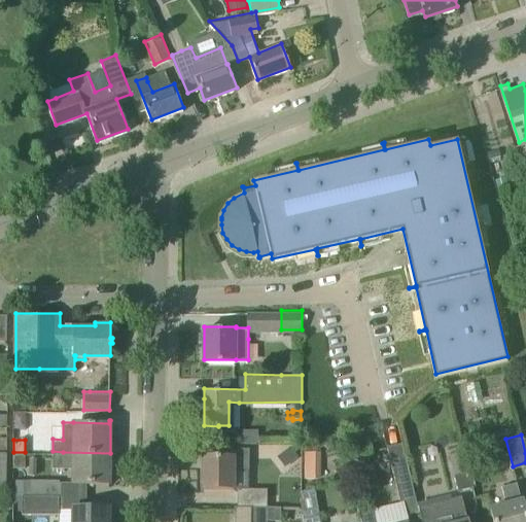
[(387,443),(392,466),(404,512),(420,508),(402,440),(387,443)]
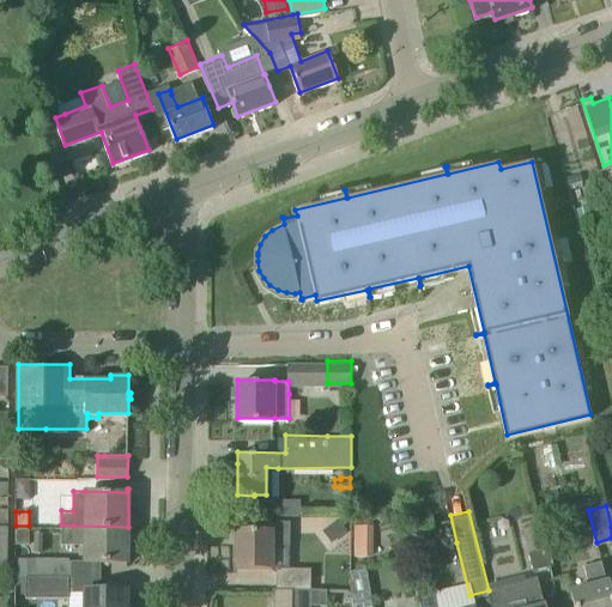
[(338,515),(322,527),(332,541),(349,528),(338,515)]
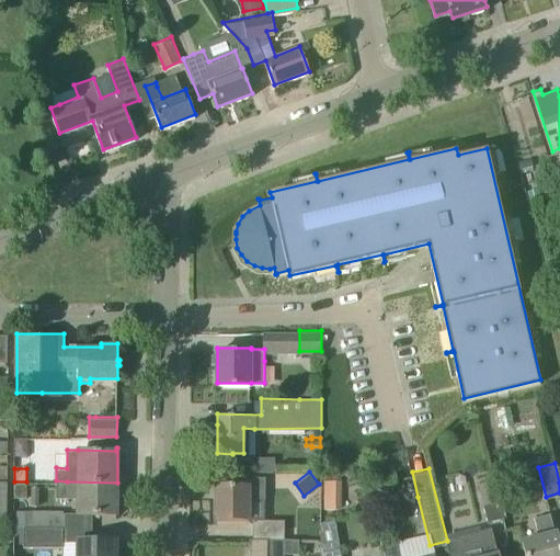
[(248,475),(248,485),(216,484),(216,518),(248,518),(249,496),(264,496),(264,475),(248,475)]
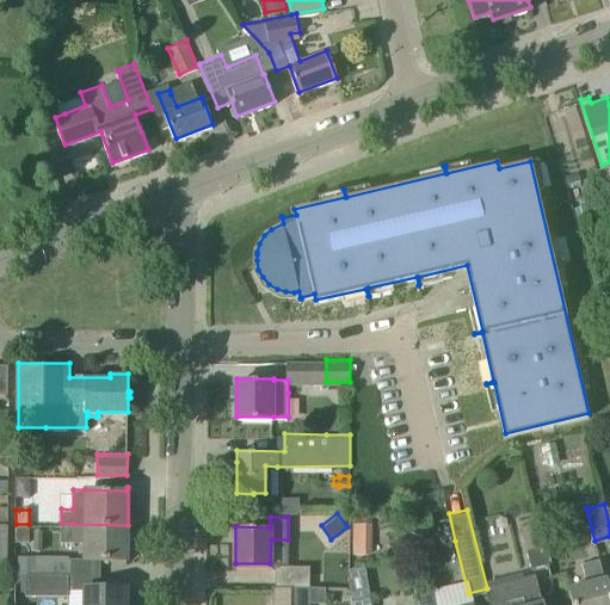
[(373,522),(355,520),(353,551),(373,553),(373,522)]
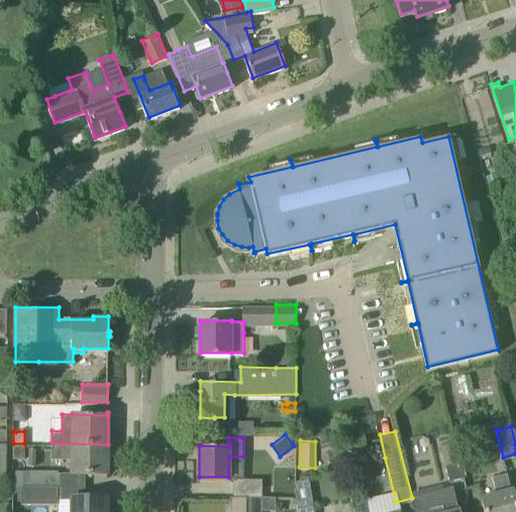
[(455,440),(440,443),(443,456),(458,452),(455,440)]
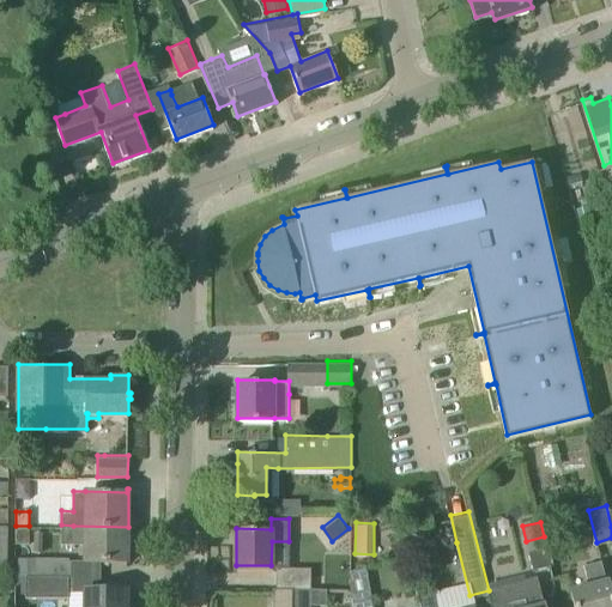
[(29,526),(16,526),(16,538),(29,538),(29,526)]
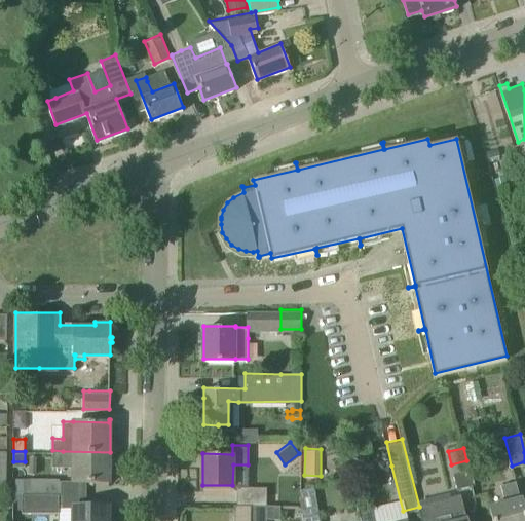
[(110,452),(63,451),(62,466),(73,466),(73,480),(108,480),(108,483),(109,483),(110,452)]
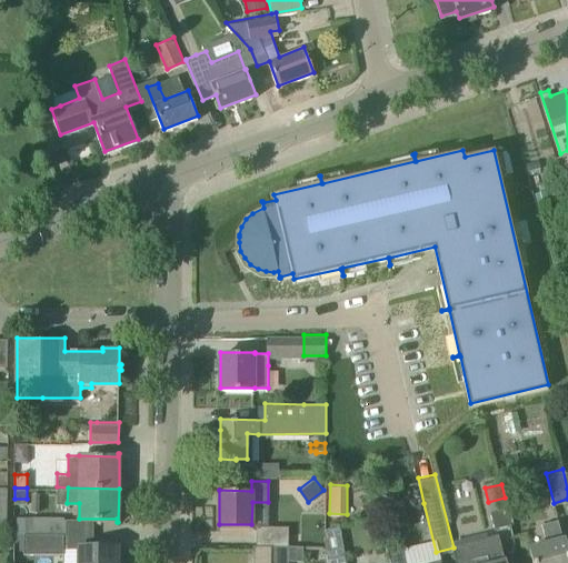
[(507,506),(490,511),(495,528),(512,524),(507,506)]
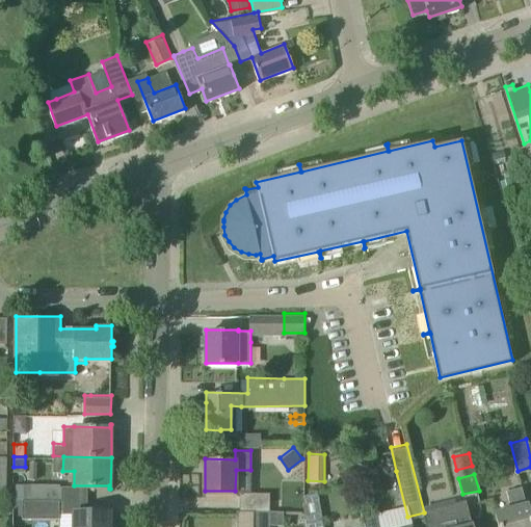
[(16,495),(23,495),(28,495),(29,481),(16,481),(16,495)]
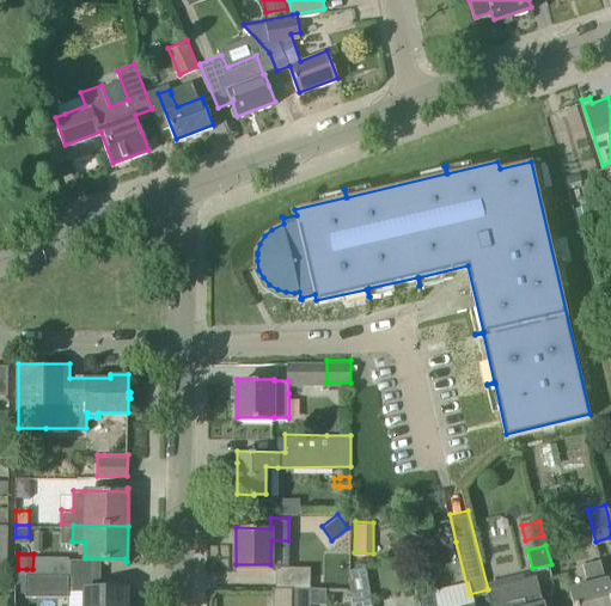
[(69,573),(69,555),(34,554),(32,569),(32,573),(69,573)]
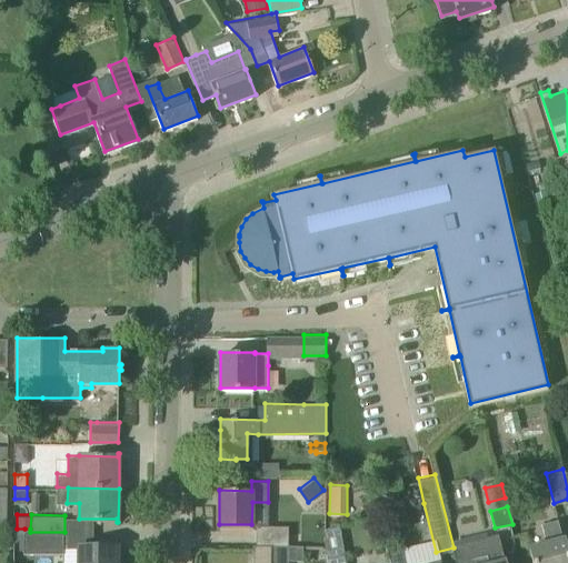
[(530,545),(534,562),(567,562),(567,549),(565,536),(564,536),(559,518),(542,522),(547,541),(530,545)]
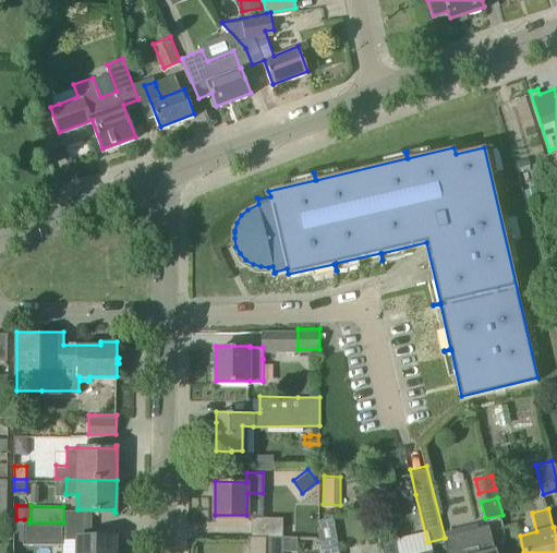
[(249,535),(267,535),(282,535),(283,515),(252,515),(252,533),(249,533),(249,535)]
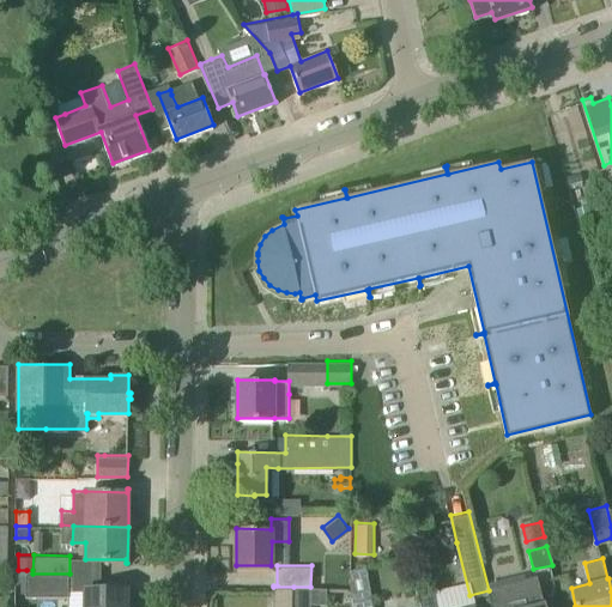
[(68,595),(70,589),(70,574),(32,574),(18,574),(18,594),(68,595)]
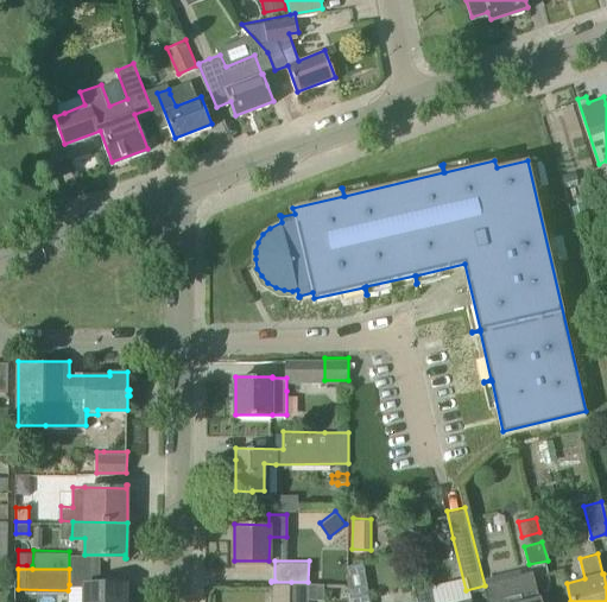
[(125,601),(126,581),(125,581),(125,583),(83,583),(83,601),(125,601)]
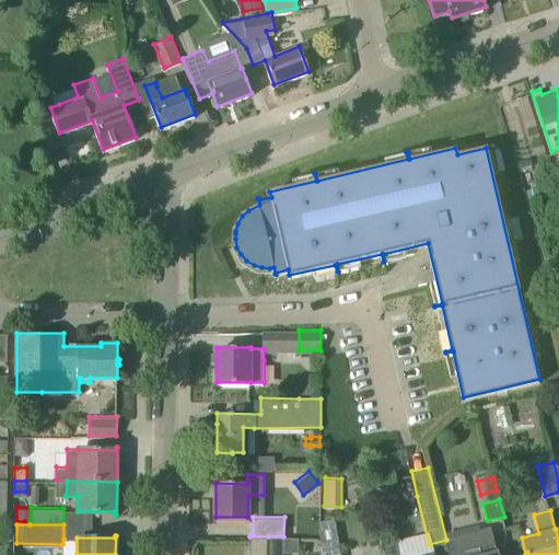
[(477,540),(480,554),(477,554),(498,554),(493,535),(477,540)]
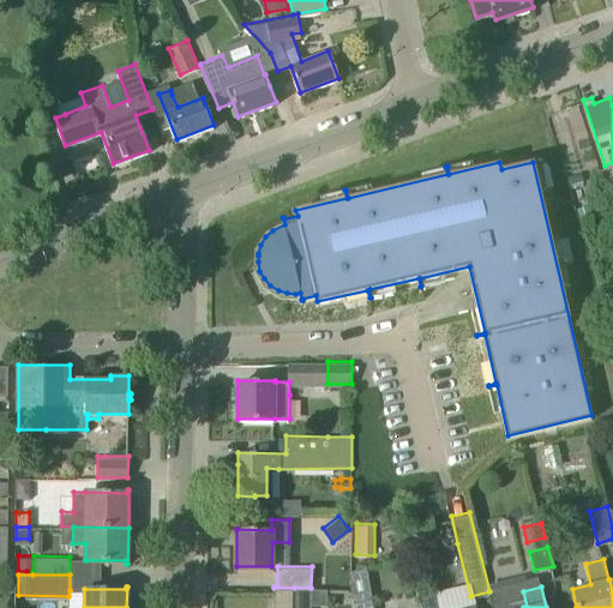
[(293,607),(294,588),(274,588),(274,607),(293,607)]
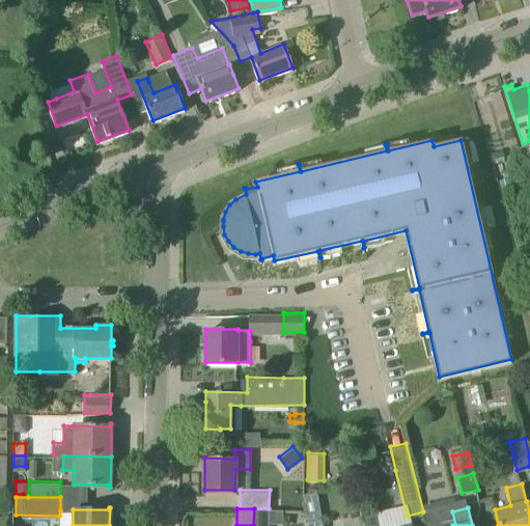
[(269,525),(269,508),(254,508),(253,525),(269,525)]
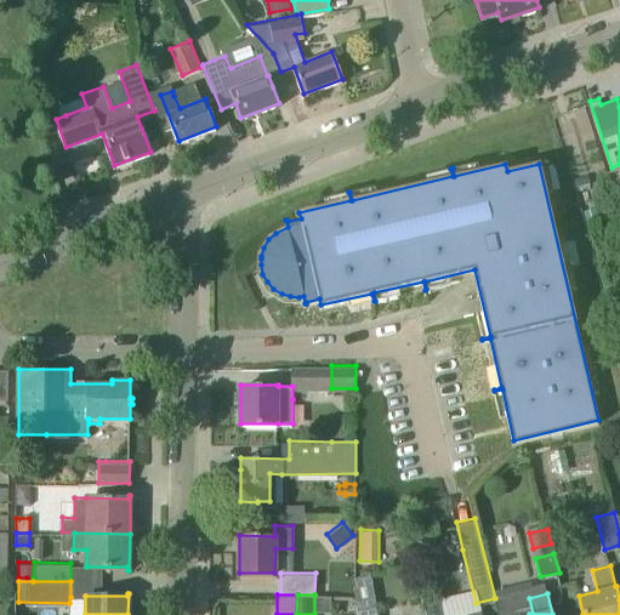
[(379,614),(375,597),(356,601),(358,614),(379,614)]
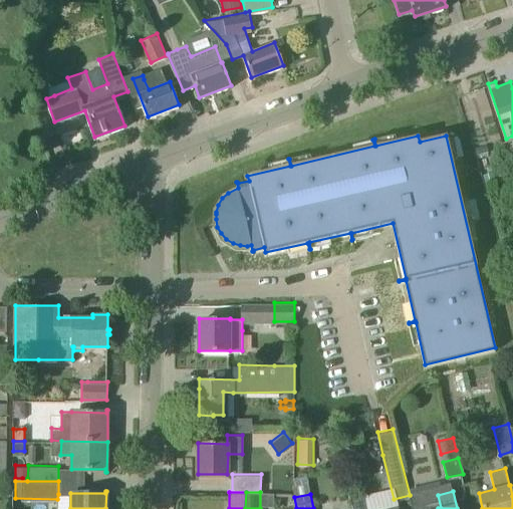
[(400,508),(399,503),(373,508),(367,508),(364,494),(350,497),(353,508),(400,508)]
